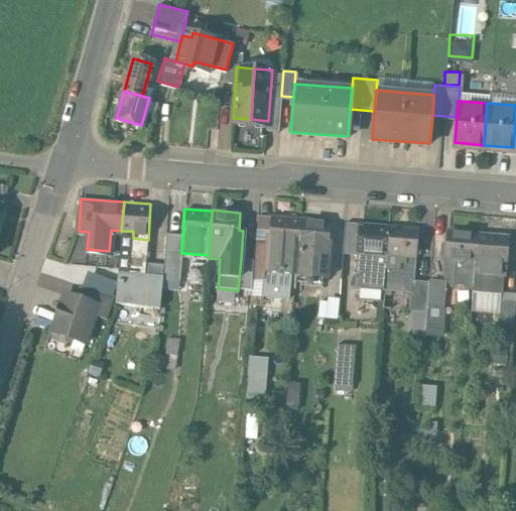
[(300,244),(301,217),(269,214),(267,242),(300,244)]
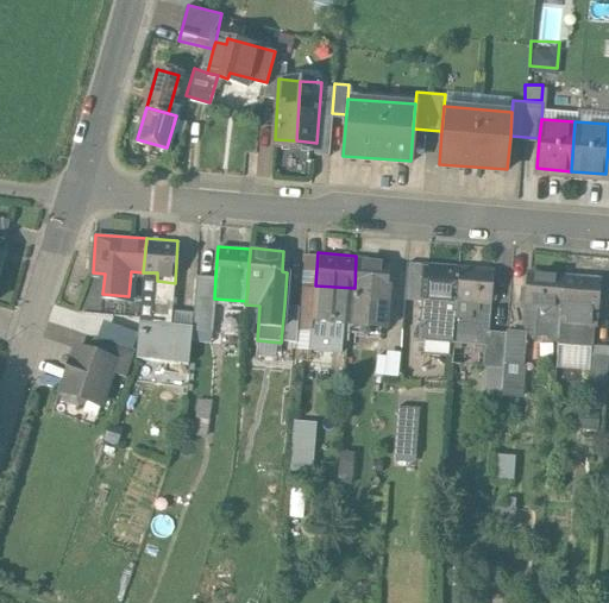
[(356,256),(355,288),(389,290),(391,258),(356,256)]
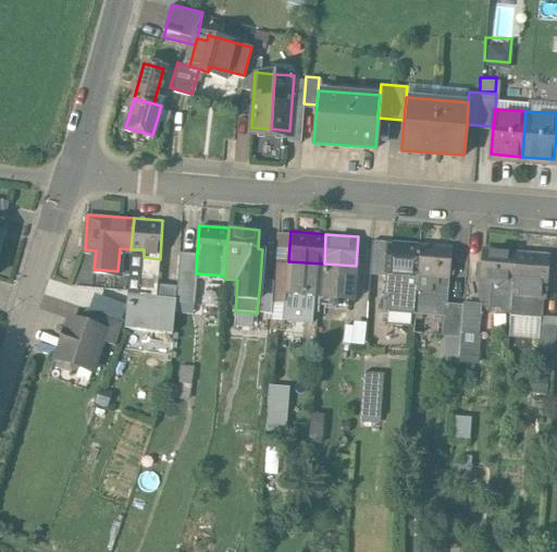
[(387,278),(390,240),(372,238),(369,277),(387,278)]
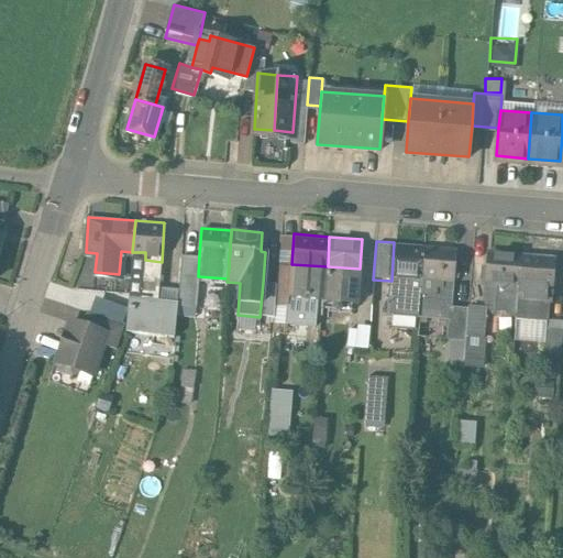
[(424,244),(394,242),(392,281),(388,314),(419,316),(424,244)]
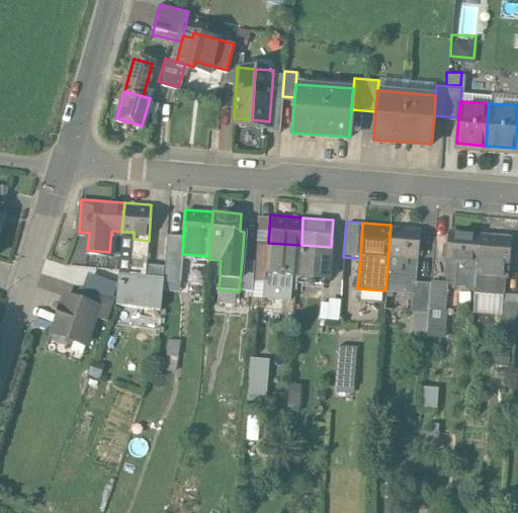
[(421,227),(391,225),(385,290),(412,292),(413,280),(417,280),(421,227)]
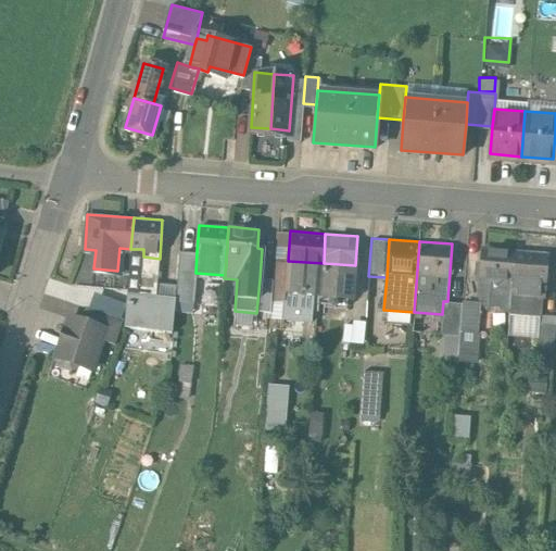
[(516,251),(484,248),(483,263),(478,263),(476,304),(479,304),(512,307),(516,251)]
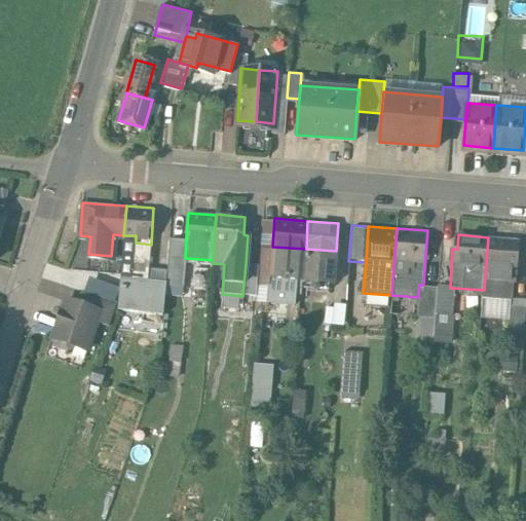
[(136,235),(123,235),(120,278),(134,280),(135,265),(136,243),(136,235)]
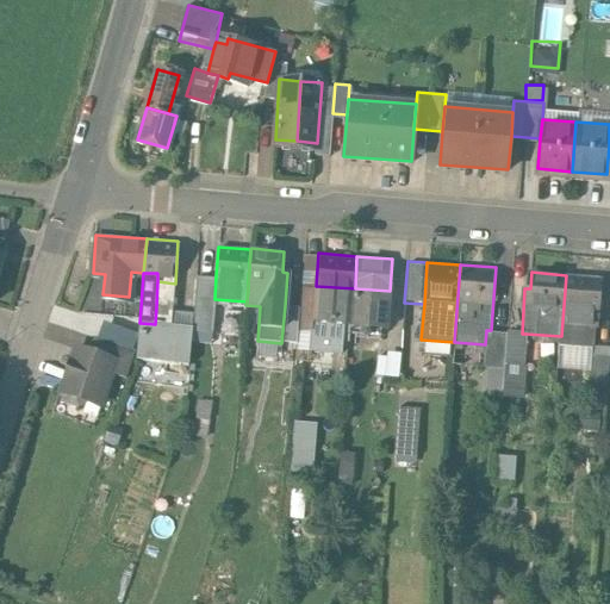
[(215,299),(216,275),(197,274),(193,327),(193,330),(212,331),(215,299)]
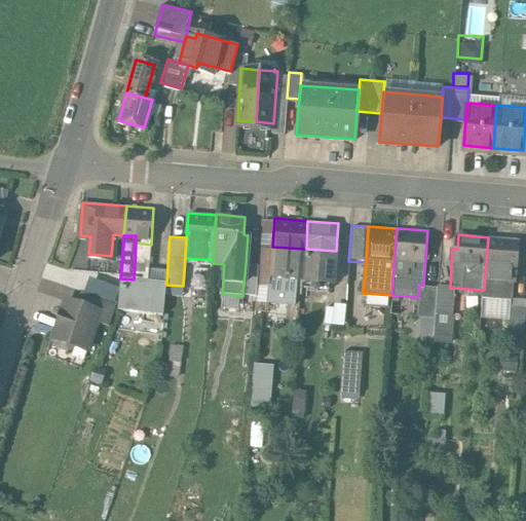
[(517,239),(488,237),(484,290),(482,295),(512,297),(517,239)]
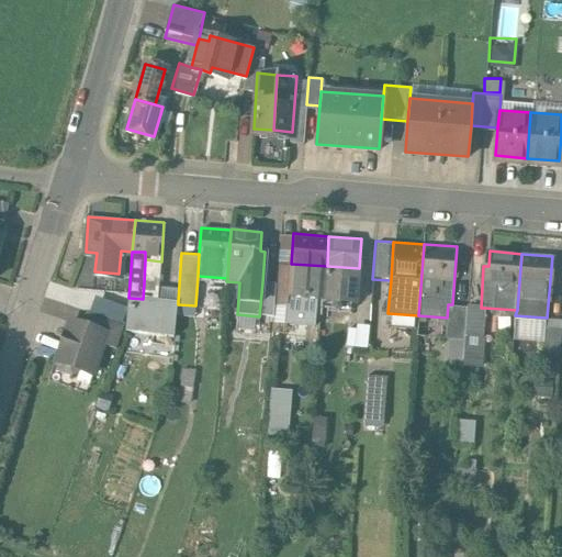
[(327,266),(291,264),(288,296),(324,298),(327,266)]
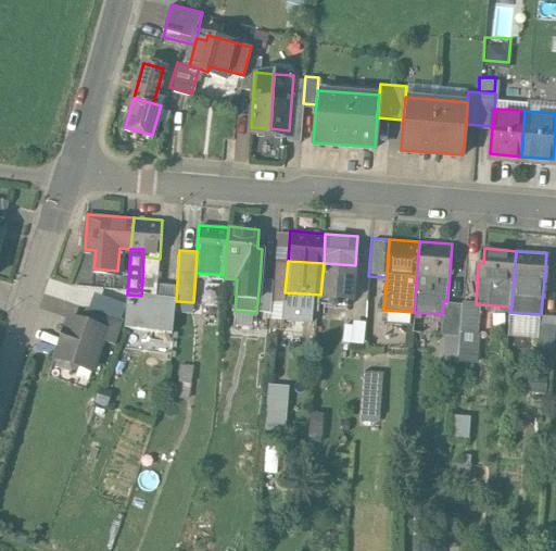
[(351,266),(324,263),(320,295),(352,297),(355,265),(351,266)]
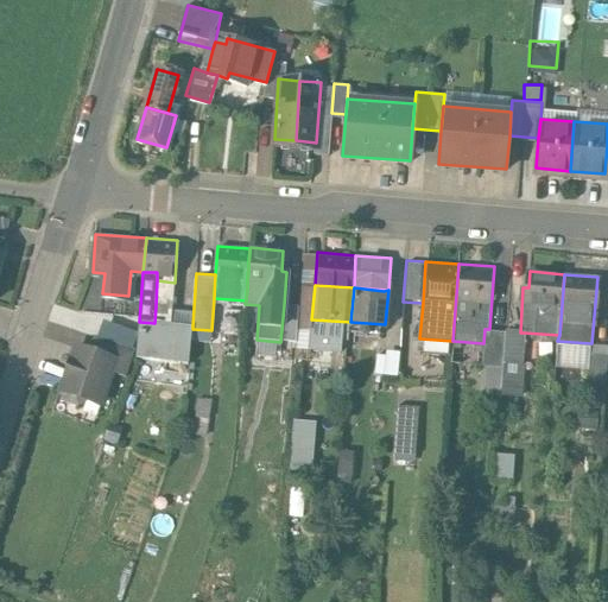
[(298,306),(284,305),(280,342),(295,343),(298,306)]
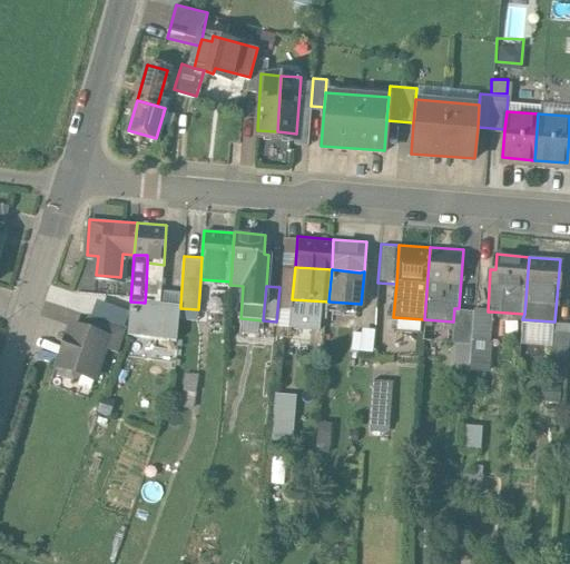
[(127,336),(176,340),(180,308),(180,305),(158,303),(159,288),(146,287),(145,303),(130,302),(127,336)]
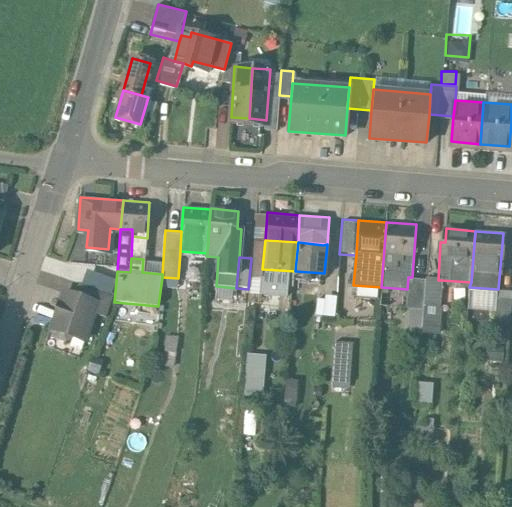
[(425,278),(412,277),(408,277),(407,289),(405,329),(421,330),(425,278)]
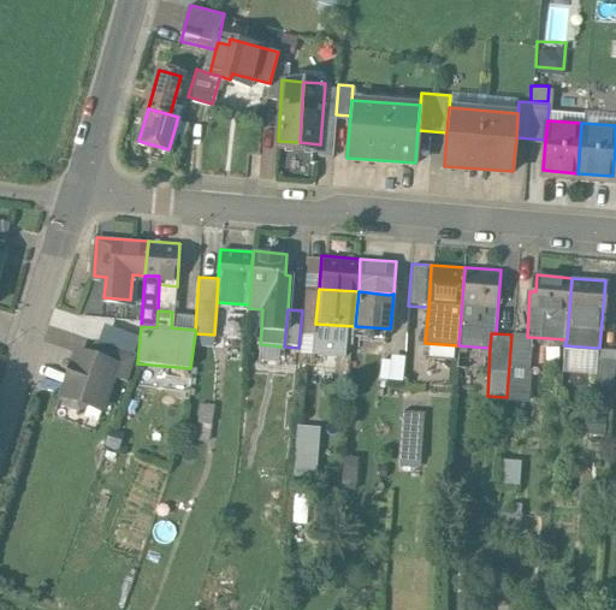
[(527,398),(531,337),(527,337),(511,335),(507,397),(527,398)]
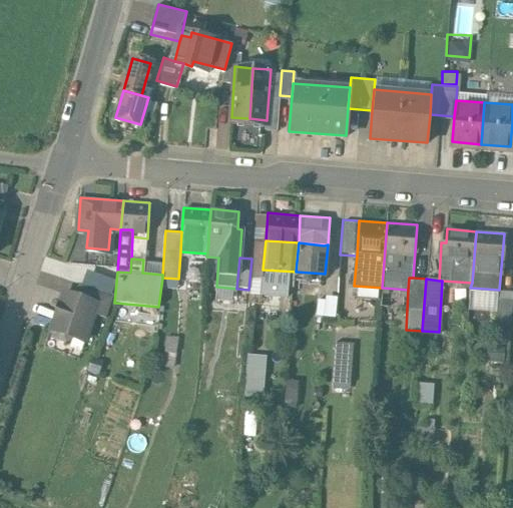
[(79,283),(74,296),(96,304),(93,314),(103,318),(111,295),(79,283)]
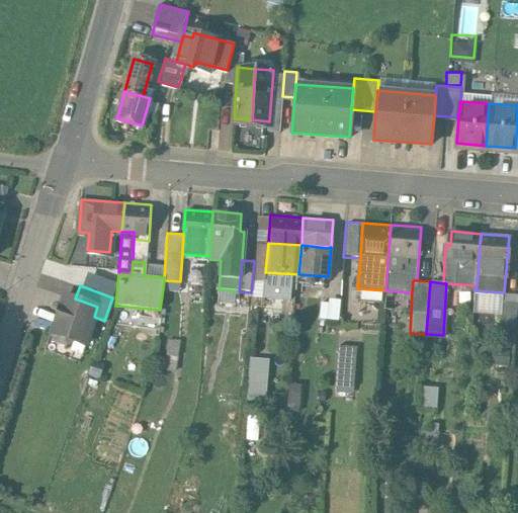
[(75,298),(62,294),(49,333),(52,340),(65,345),(71,341),(83,345),(94,317),(97,307),(75,298)]
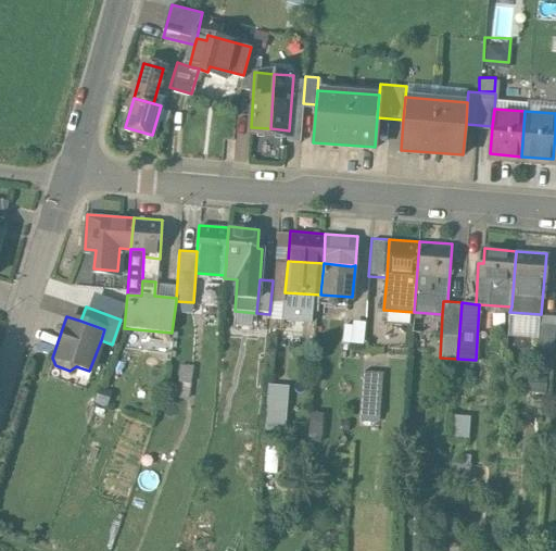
[(380,370),(361,368),(357,411),(377,412),(380,370)]
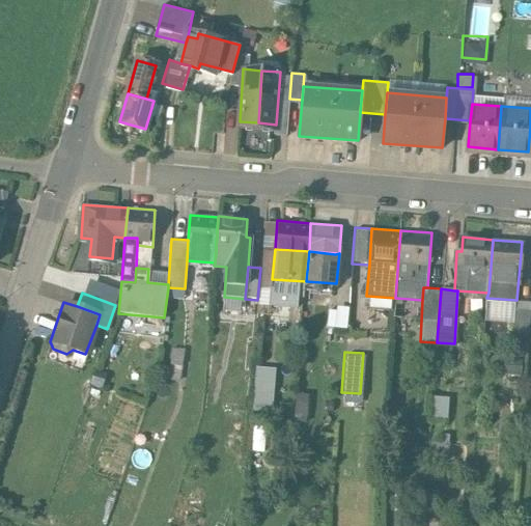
[(280,368),(256,366),(253,413),(277,414),(280,368)]
